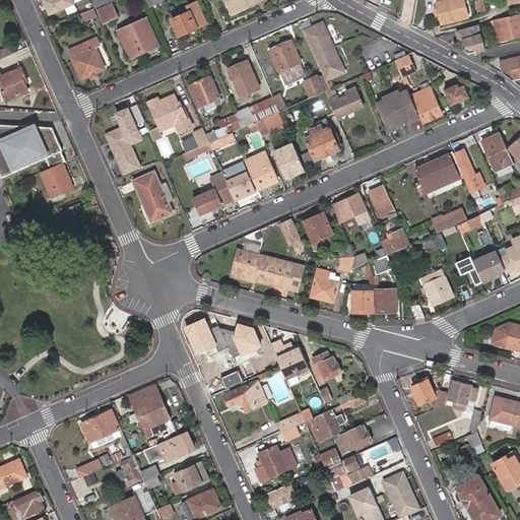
[(74,0),(45,0),(51,14),(76,4),(74,0)]
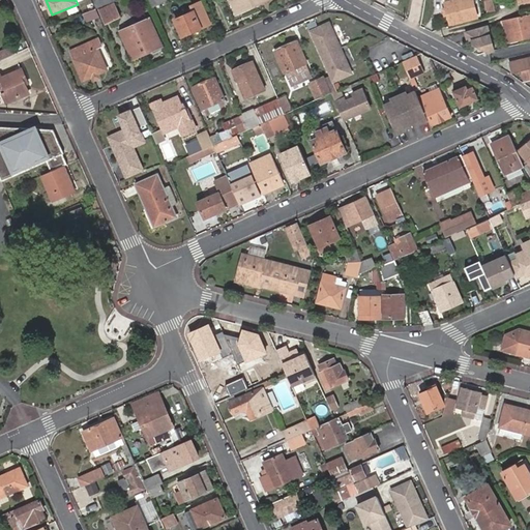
[(200,0),(196,0),(188,3),(193,11),(194,15),(201,11),(205,9),(200,0)]
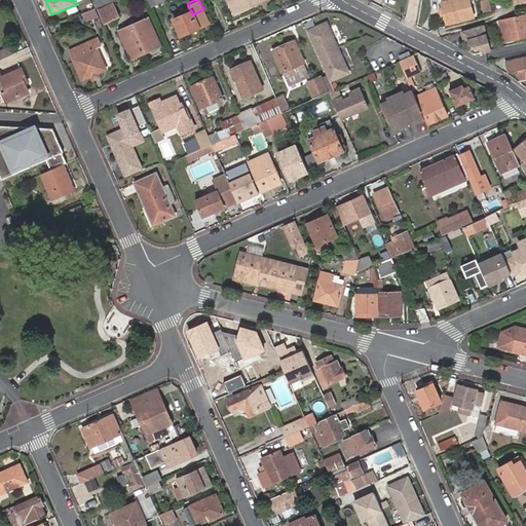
[(229,0),(235,12),(263,0),(229,0)]
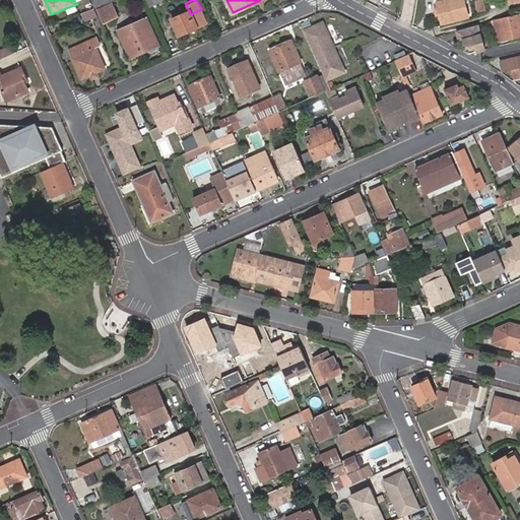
[(462,0),(457,0),(437,4),(442,25),(467,19),(462,0)]
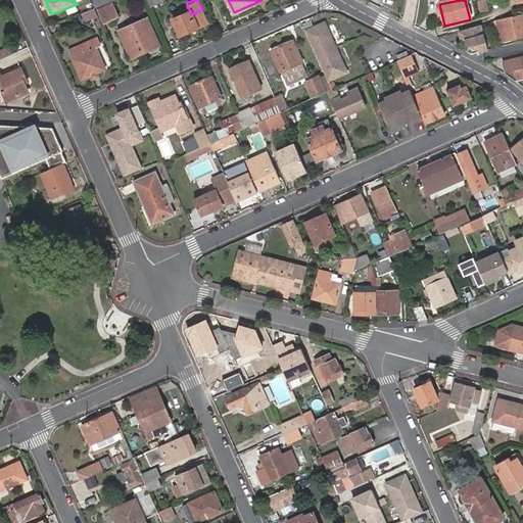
[(488,10),(485,0),(478,0),(480,11),(488,10)]
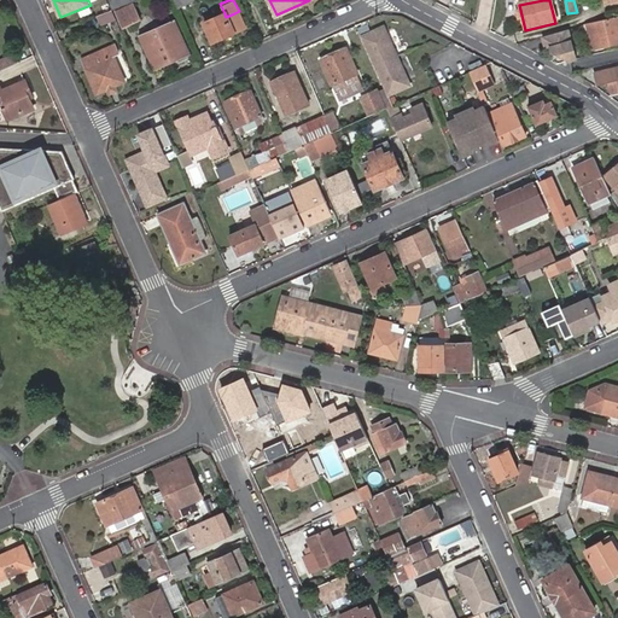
[(123,28),(140,21),(133,5),(116,12),(123,28)]
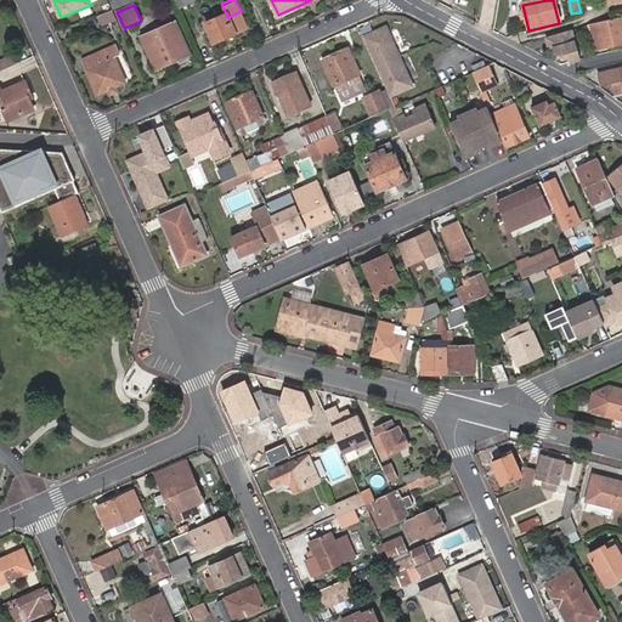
[(102,26),(116,20),(112,11),(99,16),(102,26)]
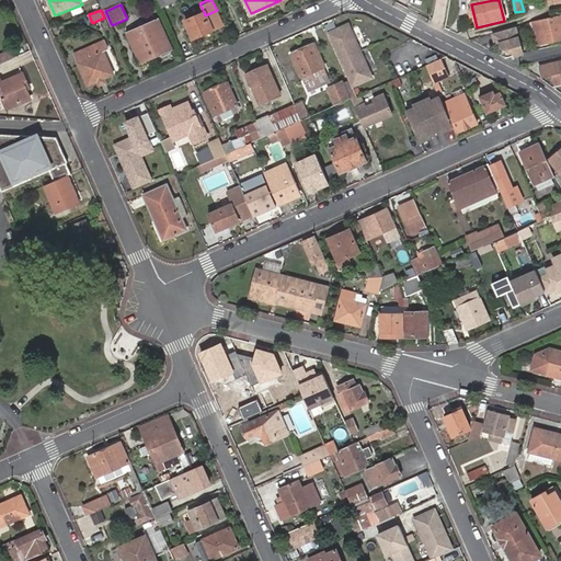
[(204,12),(184,21),(193,39),(213,31),(212,27),(218,25),(213,12),(205,15),(204,12)]
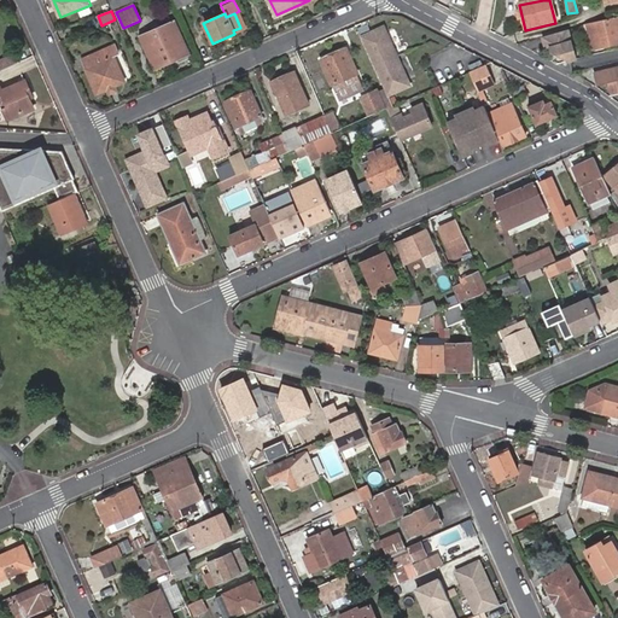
[(173,53),(176,59),(188,54),(175,22),(141,38),(153,69),(165,64),(163,58),(173,53)]
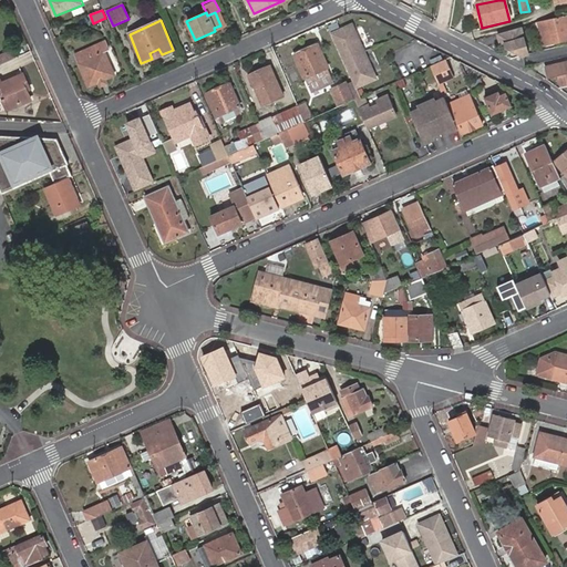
[(539,26),(538,26),(544,49),(566,43),(566,31),(565,31),(563,20),(539,26)]
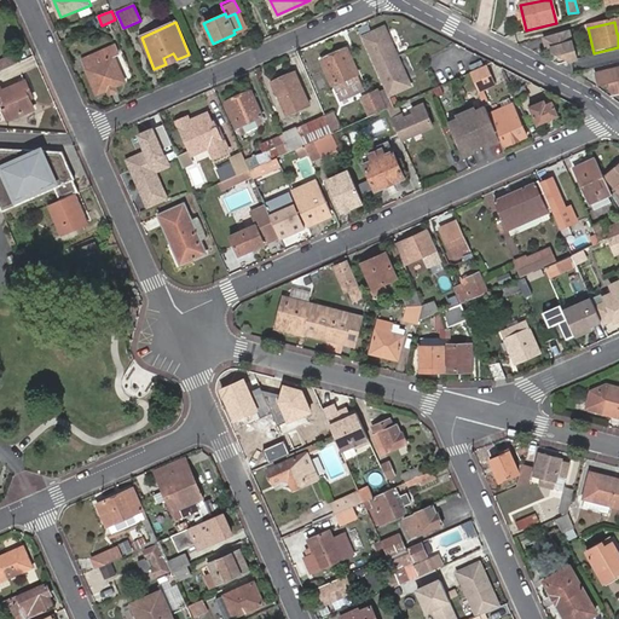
[(570,25),(543,34),(553,62),(579,53),(570,25)]
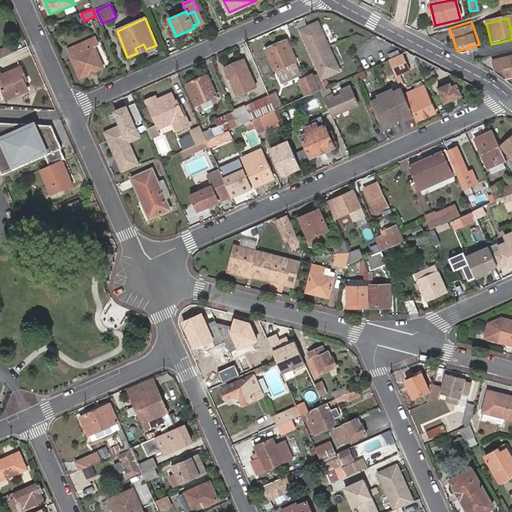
[(319,22),(301,30),(321,79),(340,71),(319,22)]
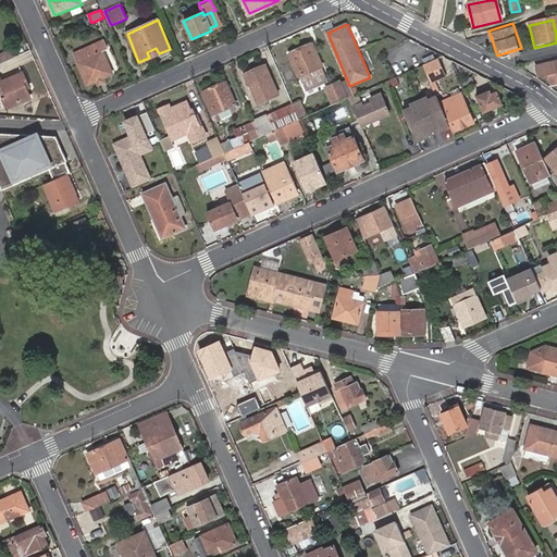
[(77,63),(87,86),(112,74),(102,52),(107,50),(103,42),(74,54),(78,63),(77,63)]
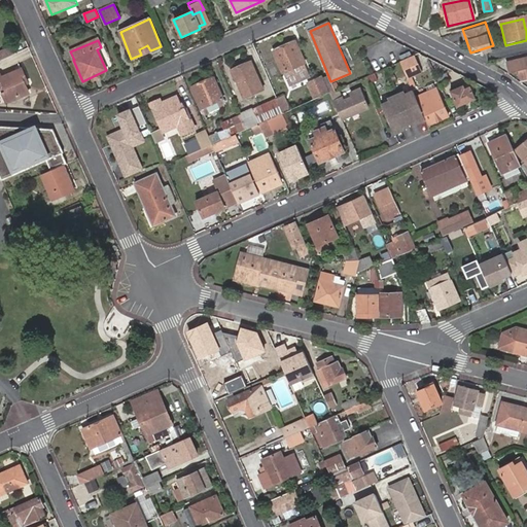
[(273,51),(285,79),(307,70),(293,42),(273,51)]
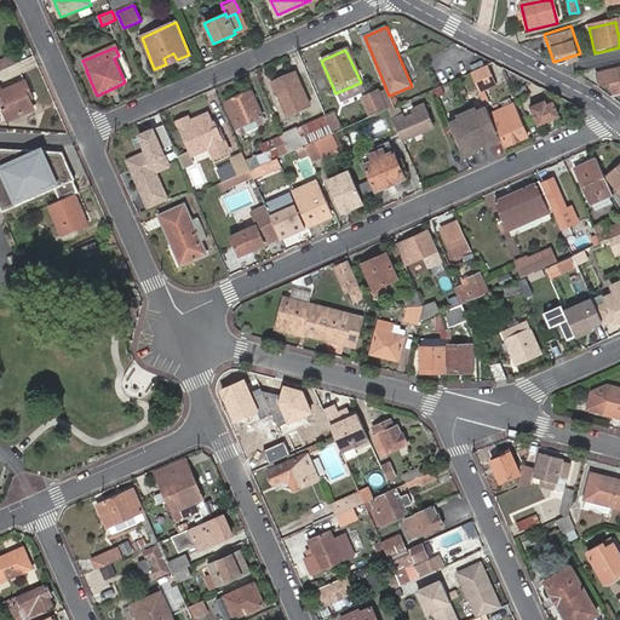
[(166,64),(177,59),(173,53),(164,58),(166,64)]
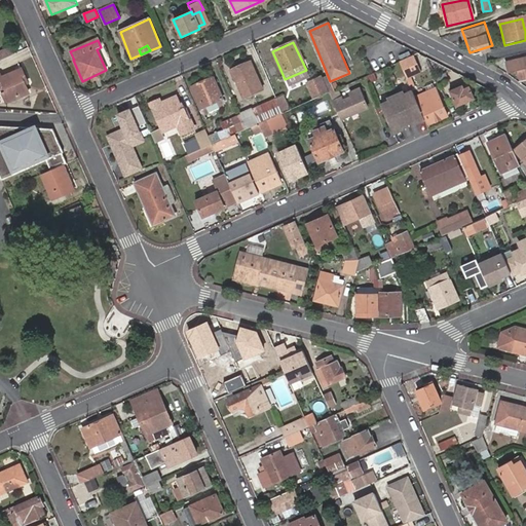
[(0,55),(2,61),(16,54),(13,47),(0,52),(0,55)]
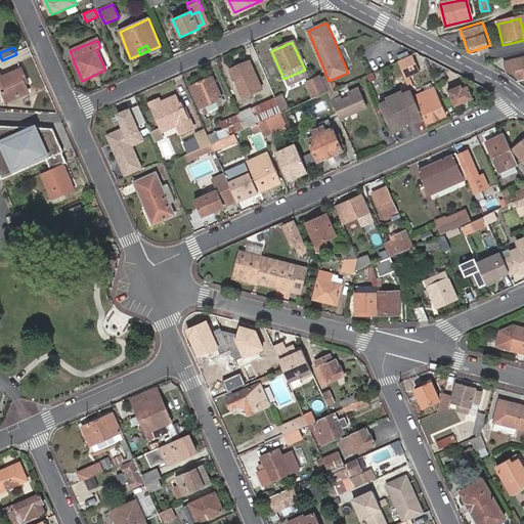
[(411,55),(402,59),(407,72),(417,68),(411,55)]
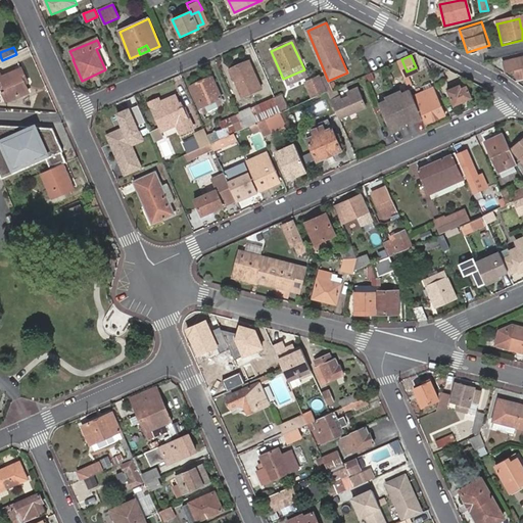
[(504,62),(506,74),(516,72),(522,69),(522,59),(522,60),(521,58),(504,62)]
